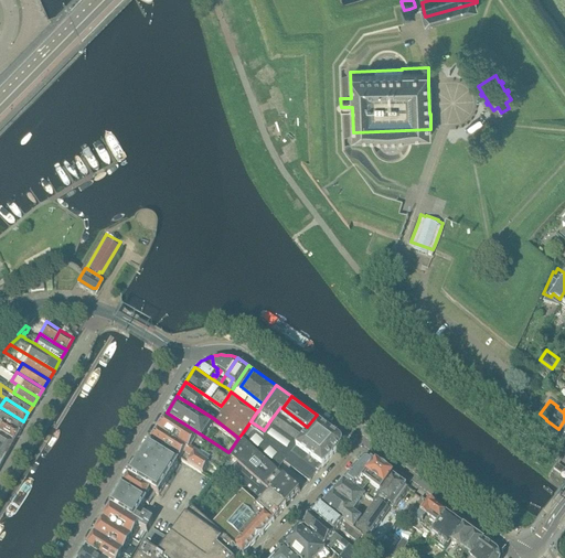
[(0,419),(18,430),(23,421),(0,407),(0,419)]
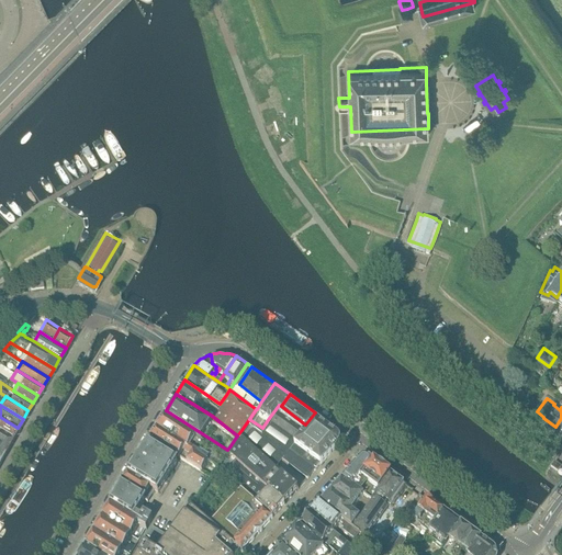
[(249,419),(242,430),(277,462),(284,452),(282,451),(305,425),(281,406),(279,405),(269,418),(262,428),(249,419)]
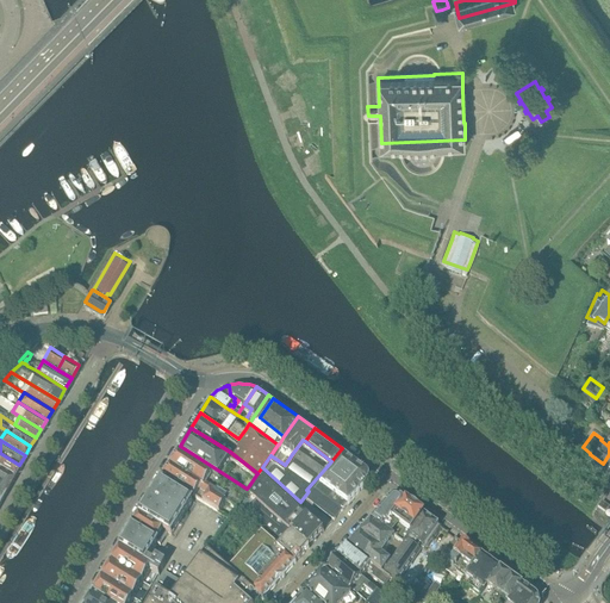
[(219,485),(226,476),(180,446),(170,459),(205,480),(207,478),(219,485)]
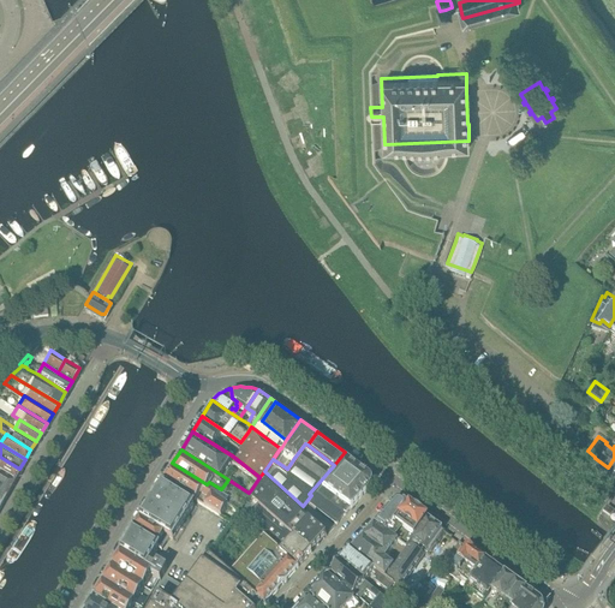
[(345,452),(334,465),(309,494),(338,516),(347,506),(371,478),(372,477),(372,476),(372,475),(372,474),(372,472),(371,471),(345,452)]
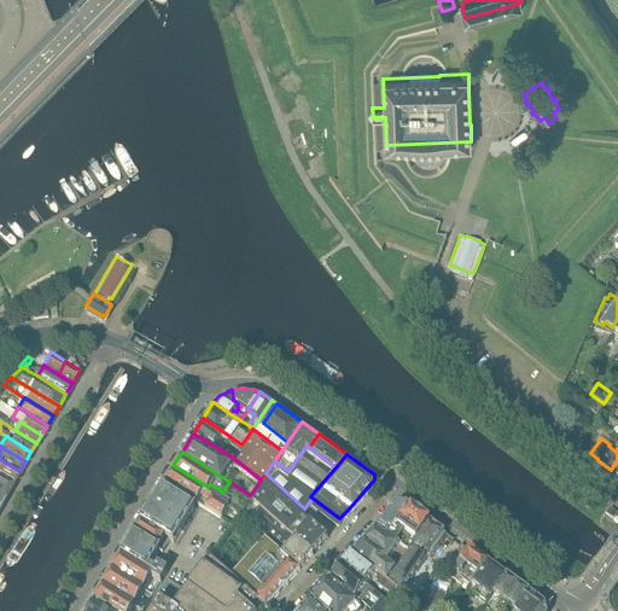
[(0,471),(13,481),(19,471),(0,459),(0,471)]
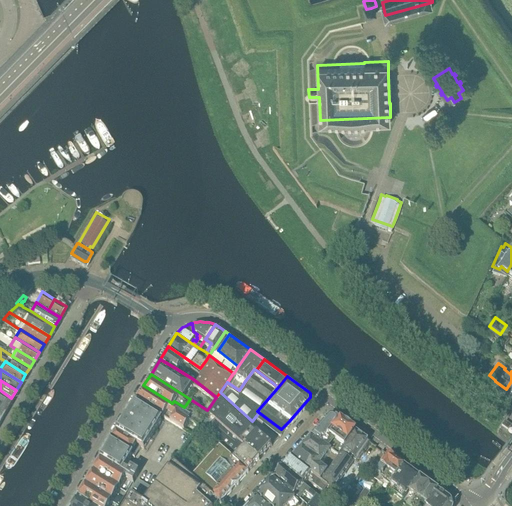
[(190,415),(200,421),(207,410),(190,399),(184,407),(174,401),(172,403),(143,385),(138,394),(164,411),(185,423),(190,415)]
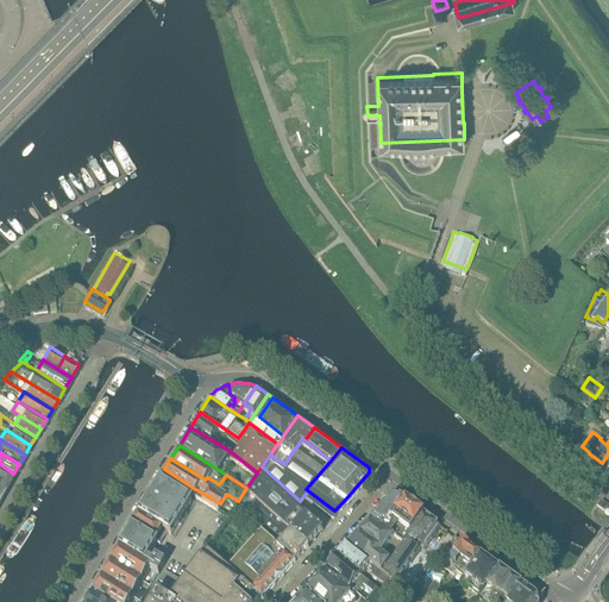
[(0,496),(13,474),(0,464),(0,496)]
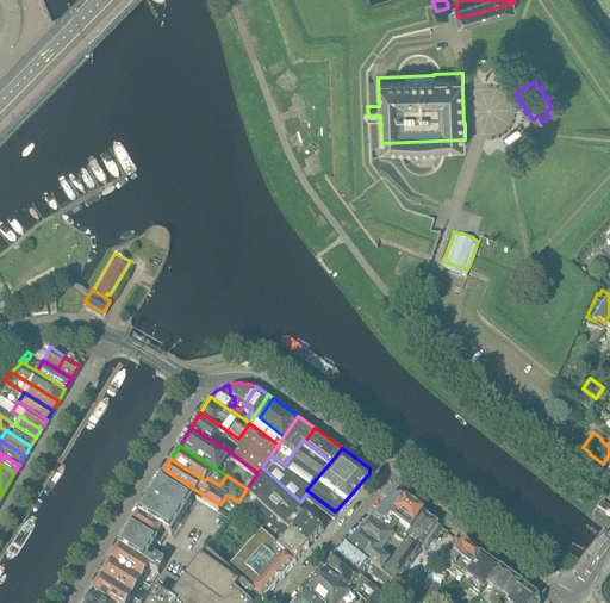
[(310,540),(324,523),(262,467),(257,473),(250,484),(310,540)]
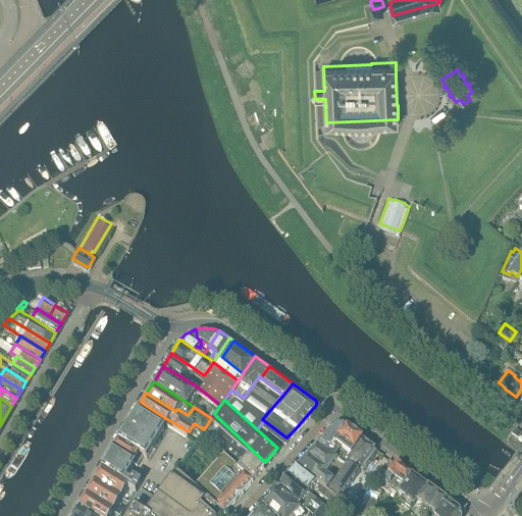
[(114,445),(135,458),(137,460),(141,455),(144,449),(147,451),(165,422),(139,406),(119,435),(117,441),(114,445)]
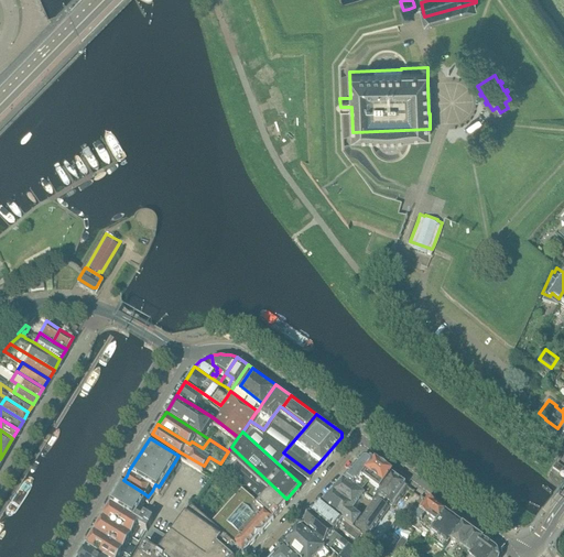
[(220,463),(242,483),(274,513),(286,499),(231,447),(228,451),(220,463)]
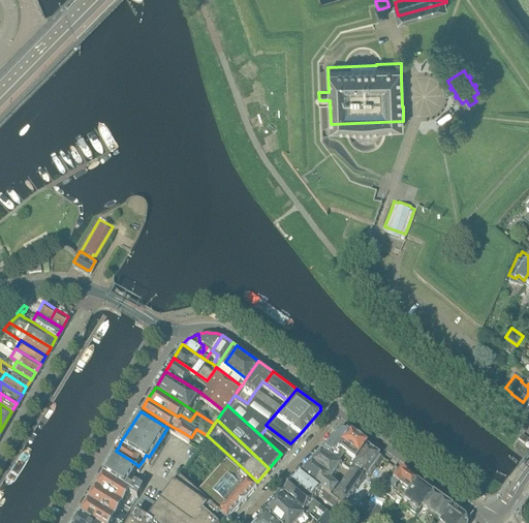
[(302,468),(332,490),(339,481),(332,475),(335,471),(332,468),(358,432),(346,425),(345,424),(344,424),(343,424),(342,425),(341,425),(340,426),(302,468)]
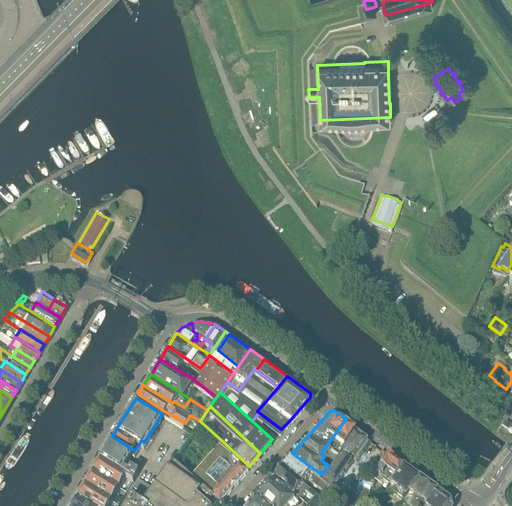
[(506,416),(502,420),(508,425),(511,420),(506,416)]
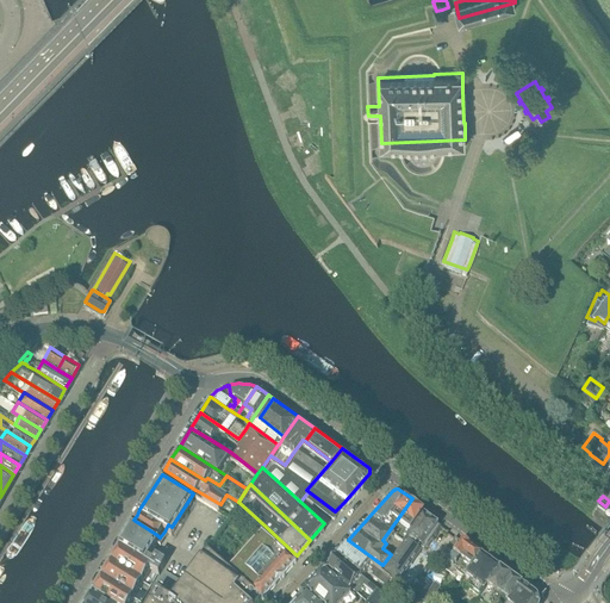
[(412,498),(391,528),(403,536),(423,507),(412,498)]
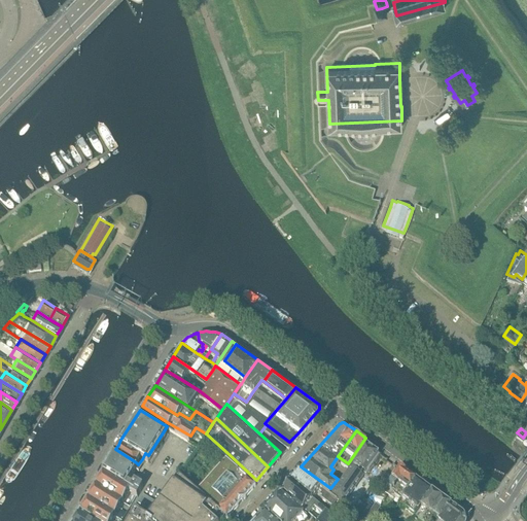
[(348,463),(341,474),(338,479),(330,488),(338,493),(343,496),(378,447),(365,438),(348,463)]
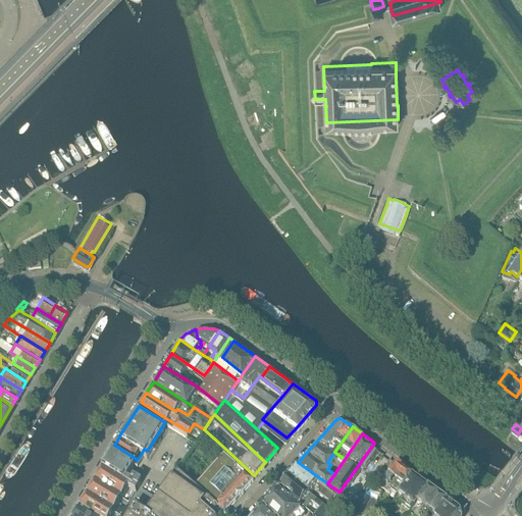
[(114,445),(104,463),(124,475),(129,478),(128,480),(136,485),(142,475),(134,470),(132,474),(126,471),(135,458),(114,445)]
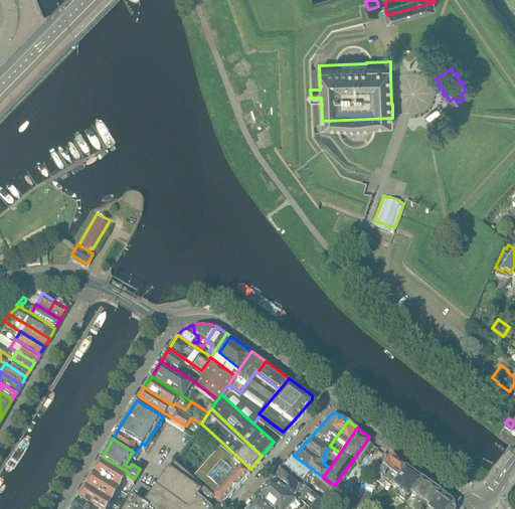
[(221,442),(193,473),(222,500),(250,469),(221,442)]
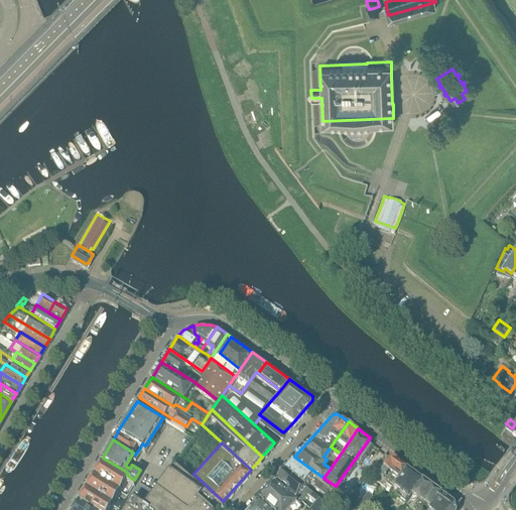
[(394,483),(407,465),(385,449),(381,454),(387,458),(375,474),(385,481),(386,479),(393,484),(394,483)]
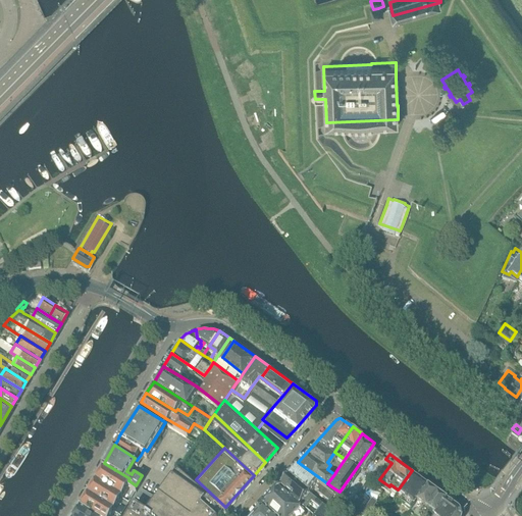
[(298,462),(289,472),(310,487),(316,480),(318,482),(320,484),(318,486),(330,495),(334,488),(327,483),(298,462)]
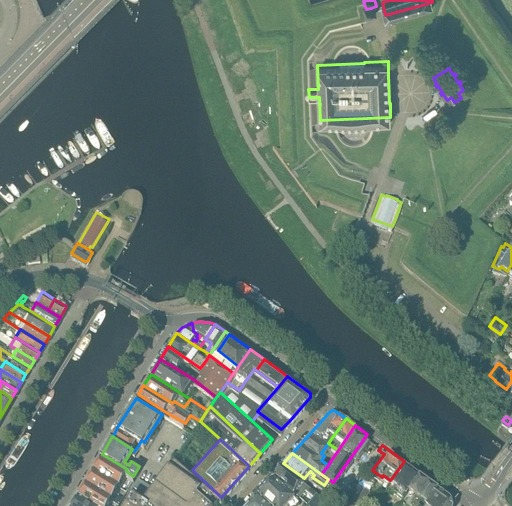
[(127,469),(122,466),(102,454),(79,492),(103,505),(105,505),(126,471),(127,469)]
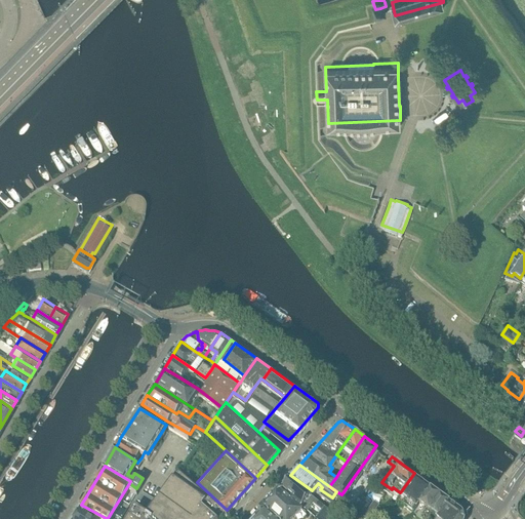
[(217,518),(226,510),(227,510),(197,482),(178,467),(159,494),(153,503),(152,505),(148,510),(136,504),(126,518),(217,518)]
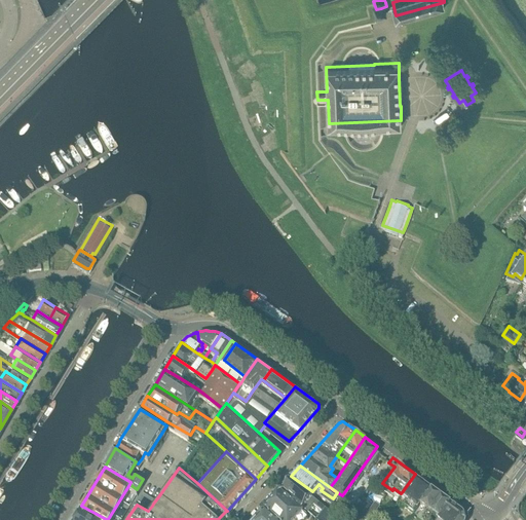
[(415,474),(402,492),(401,493),(399,496),(415,509),(421,499),(431,485),(415,474)]
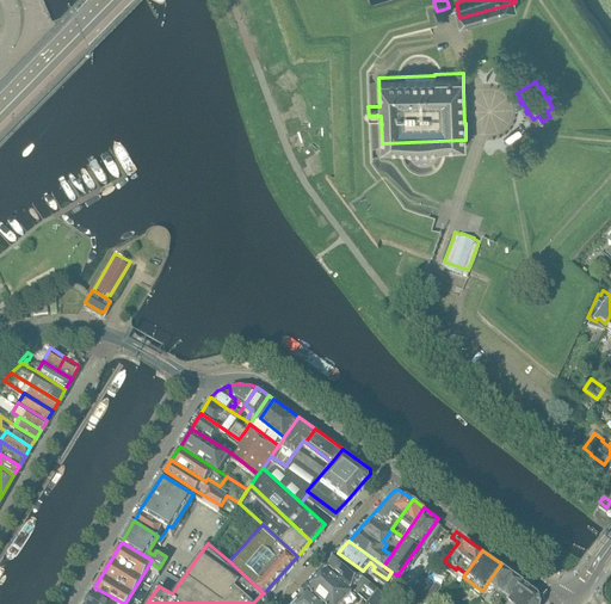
[(338,553),(328,562),(353,584),(358,589),(364,580),(366,583),(368,585),(369,585),(369,586),(370,587),(370,589),(372,591),(368,597),(375,603),(380,603),(390,592),(382,586),(363,571),(338,553)]
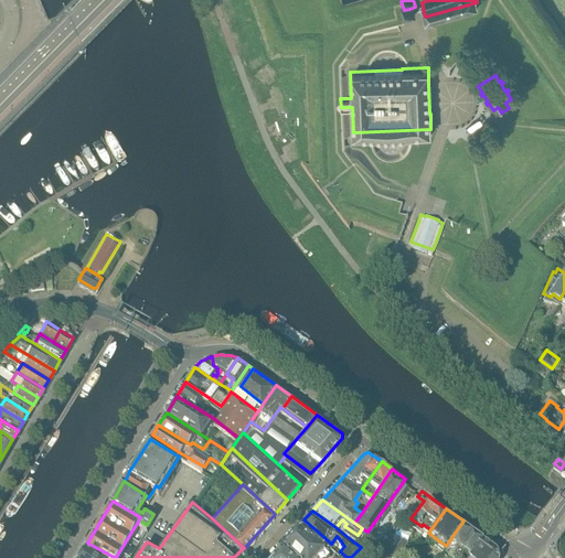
[(304,519),(285,542),(305,557),(312,557),(319,551),(323,556),(326,556),(330,549),(330,547),(324,542),(327,539),(304,519)]
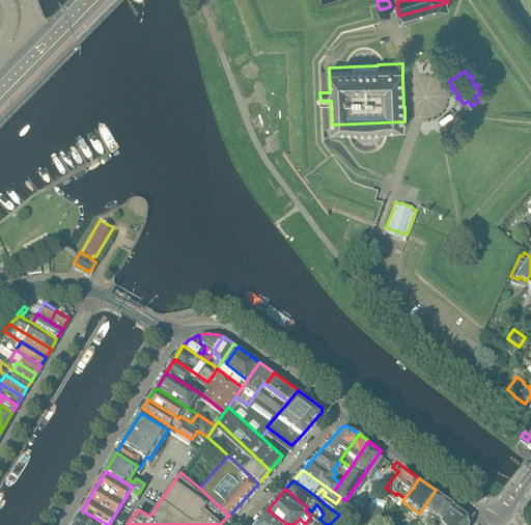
[(143,490),(138,499),(155,508),(161,500),(143,490)]
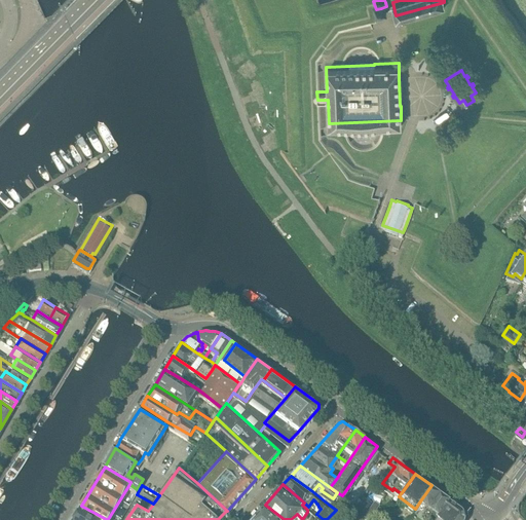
[(417,514),(423,517),(441,492),(431,485),(421,499),(426,504),(423,508),(422,508),(417,514)]
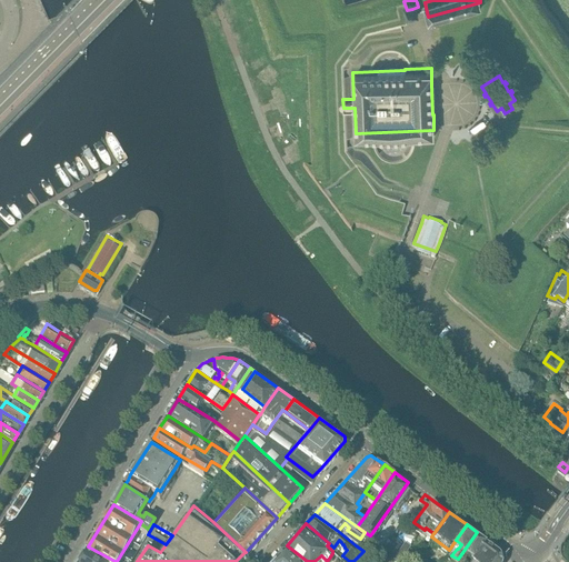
[(411,531),(395,554),(400,558),(416,537),(416,532),(415,532),(411,531)]
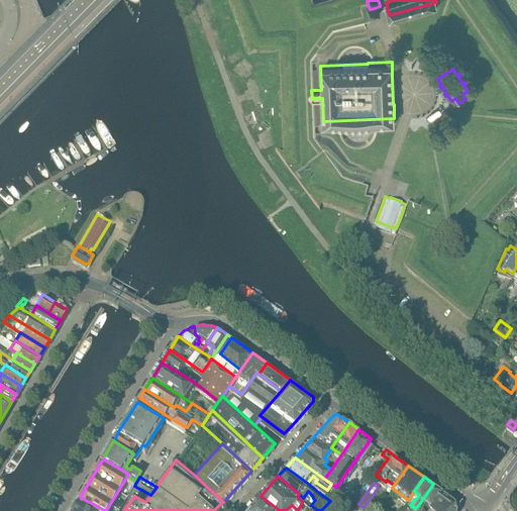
[(427,500),(432,504),(442,490),(433,484),(416,508),(419,510),(421,510),(425,506),(423,505),(427,500)]
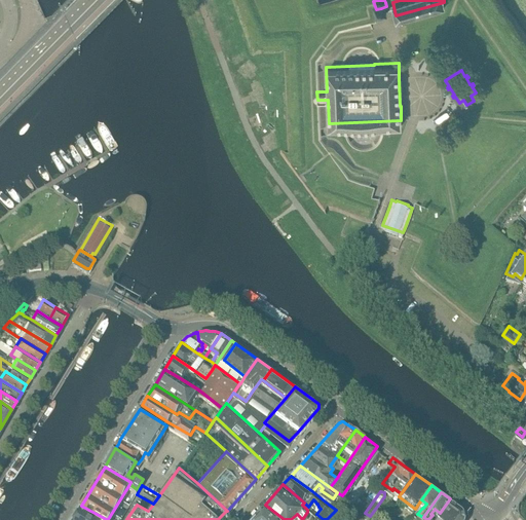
[(135,495),(119,519),(126,519),(137,505),(148,511),(152,506),(135,495)]
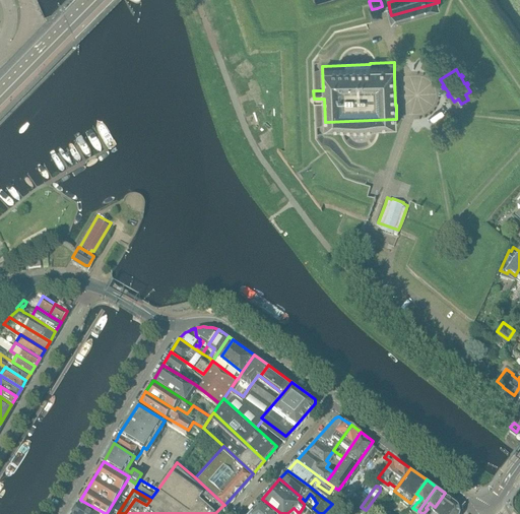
[(458,503),(457,502),(445,493),(435,507),(444,513),(458,513),(459,513),(459,512),(460,511),(460,509),(460,507),(460,506),(459,504),(458,503)]
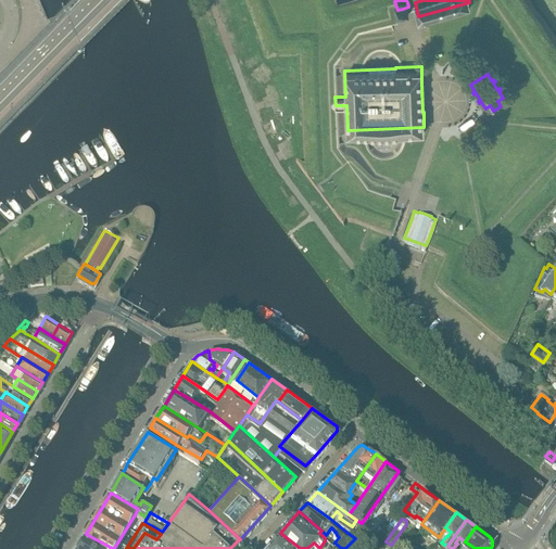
[(300,548),(280,533),(265,548),(300,548)]
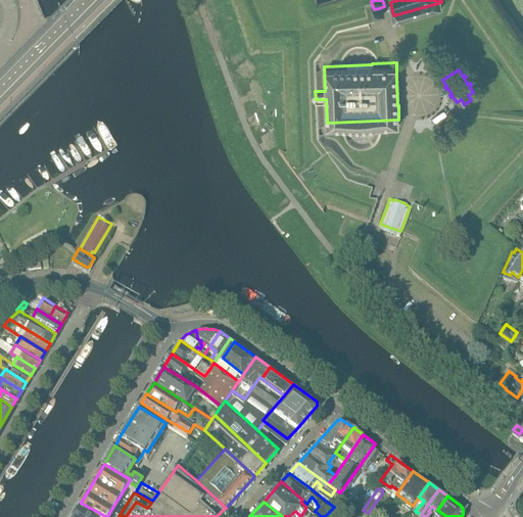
[(105,516),(81,503),(72,516),(105,516)]
